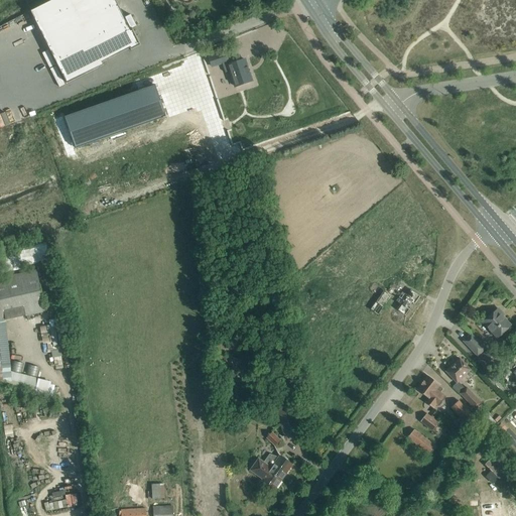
[(52,0),(30,11),(67,84),(103,66),(102,62),(128,49),(131,48),(132,49),(140,45),(133,30),(130,31),(114,0),(52,0)]
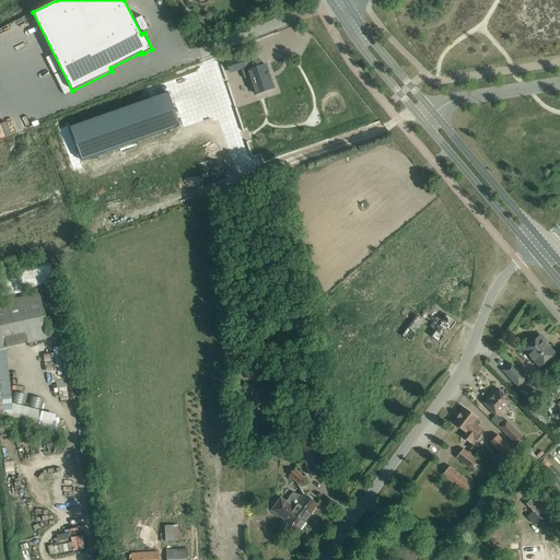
[(240,59),(226,63),(230,72),(241,69),(247,67),(244,57),(244,54),(238,56),(240,59)]
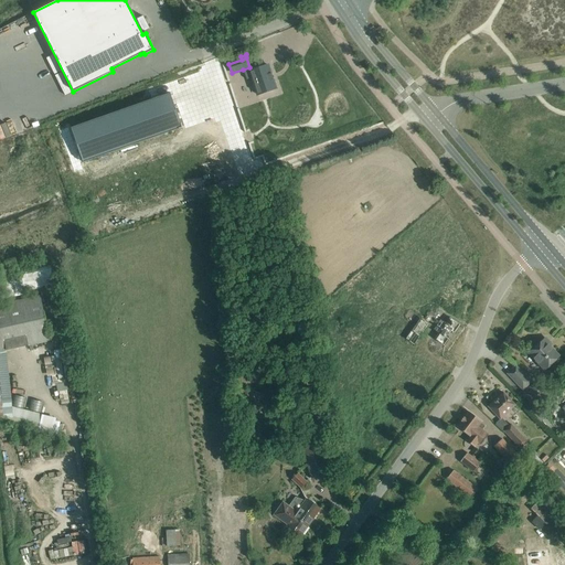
[(249,67),(243,70),(246,80),(252,78),(257,95),(276,89),(268,65),(263,67),(251,71),(249,67)]
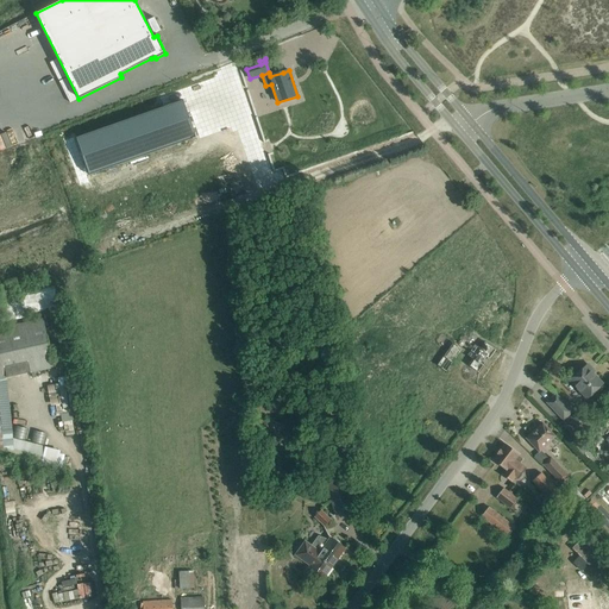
[(183,100),(76,138),(89,176),(196,138),(183,100)]
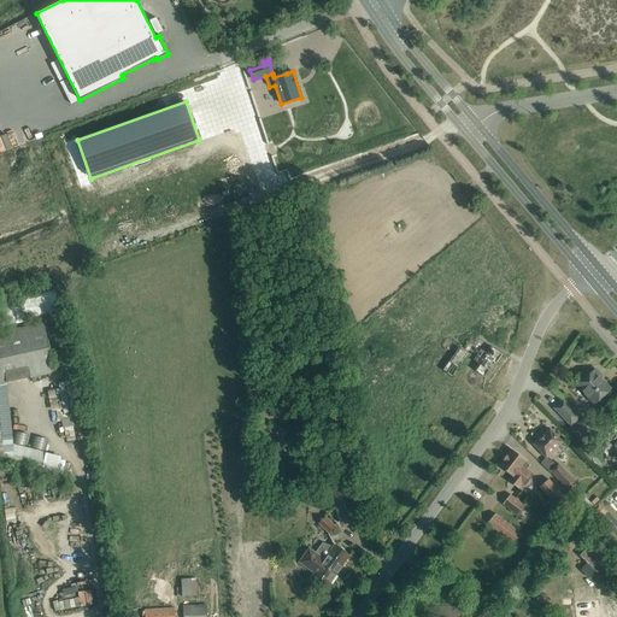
[(56,289),(0,301),(0,325),(62,312),(56,289)]
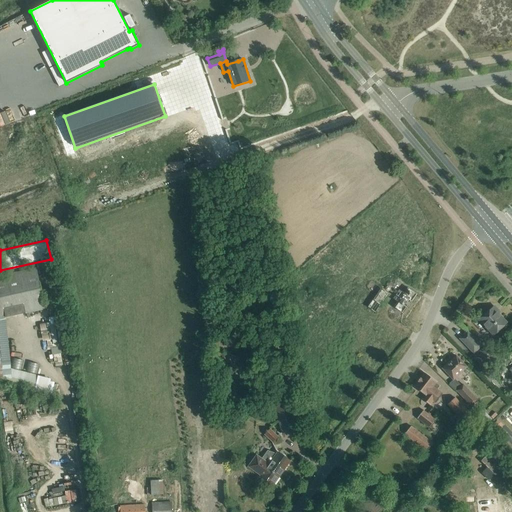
[(37,268),(0,276),(0,318),(45,309),(37,268)]
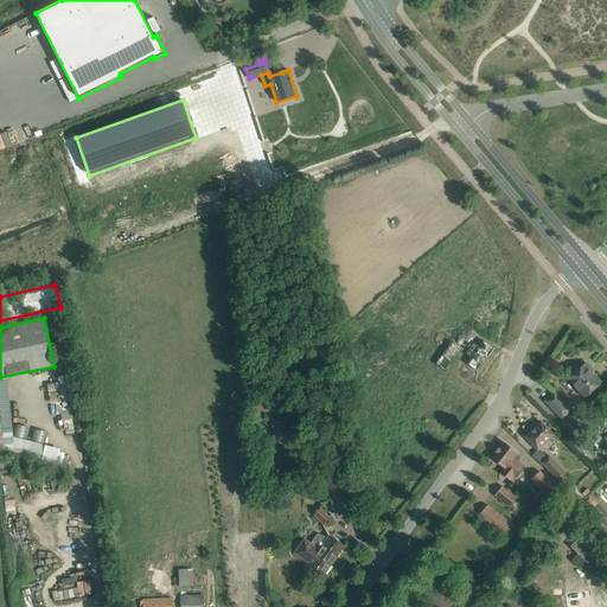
[(435,364),(445,371),(461,349),(452,342),(435,364)]
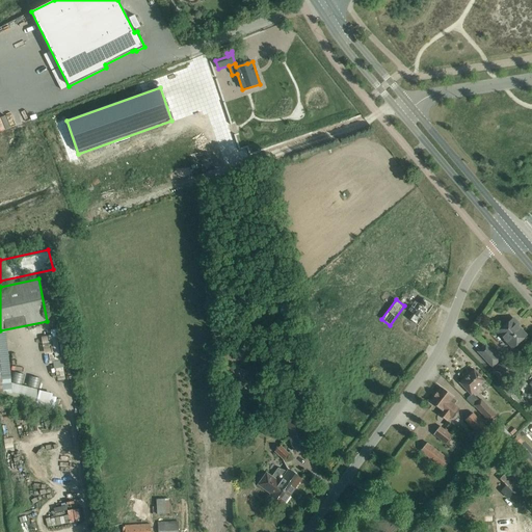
[(415,301),(408,311),(411,314),(408,319),(419,326),(433,306),(423,299),(420,304),(415,301)]
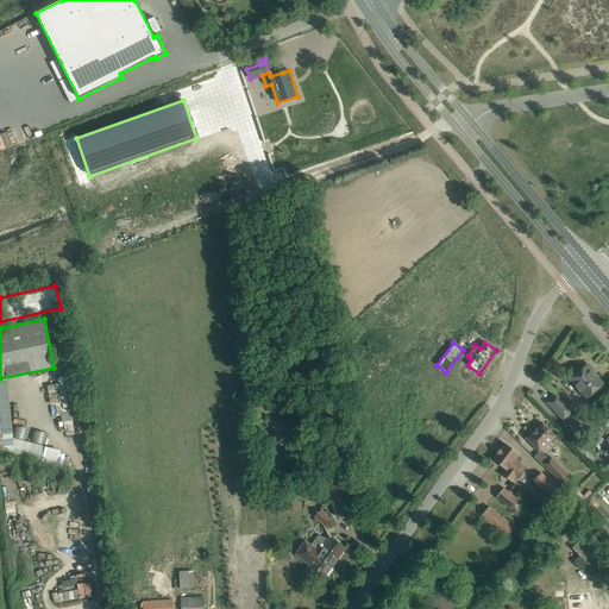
[(586,399),(602,384),(586,366),(570,382),(586,399)]
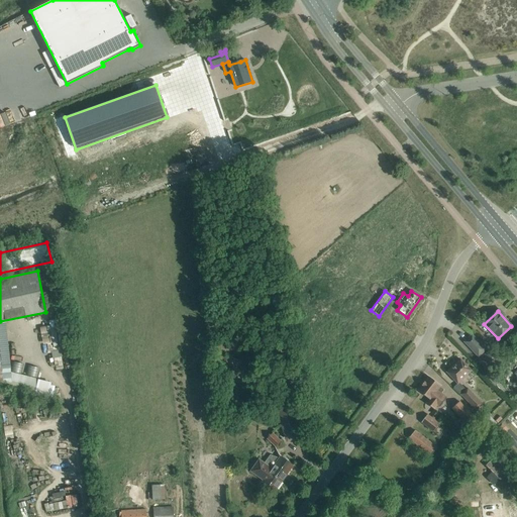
[(464,342),(479,356),(486,349),(472,335),(464,342)]
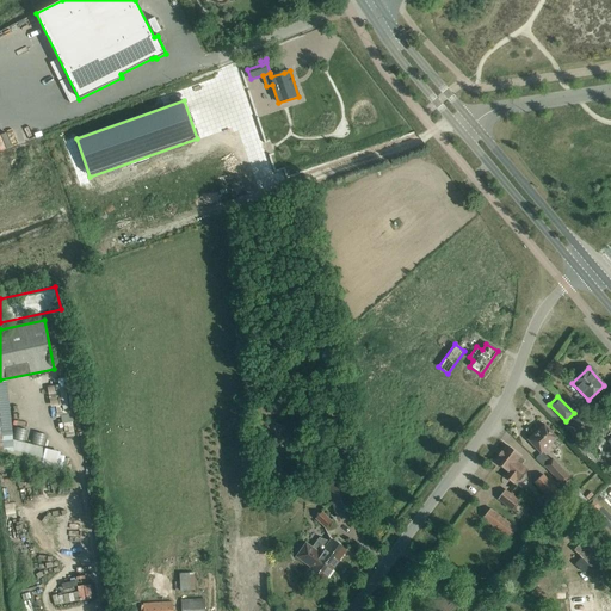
[(587,418),(581,411),(571,420),(576,427),(587,418)]
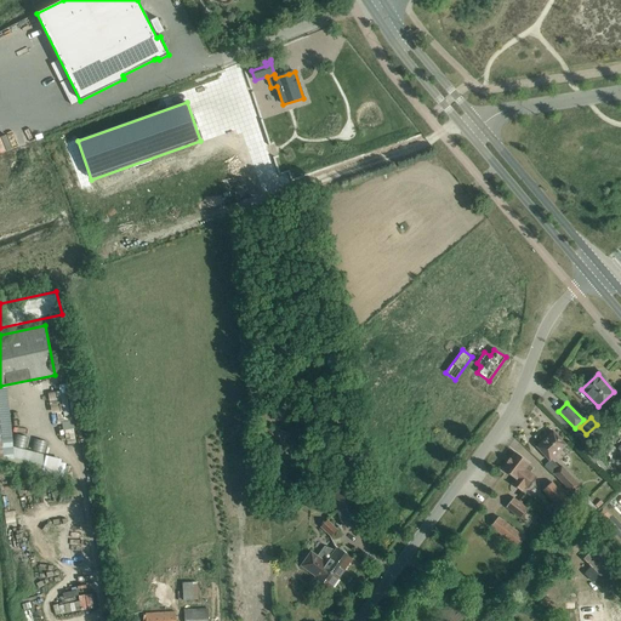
[(567,445),(553,432),(536,446),(550,461),(567,445)]
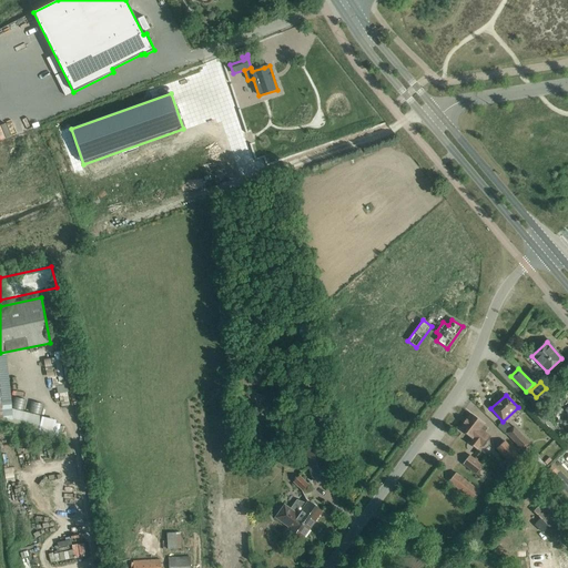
[(484,425),(485,424),(472,414),(467,421),(466,419),(464,423),(464,424),(459,429),(472,438),(468,443),(477,450),(480,446),(483,447),(492,437),(485,433),(487,428),(484,425)]
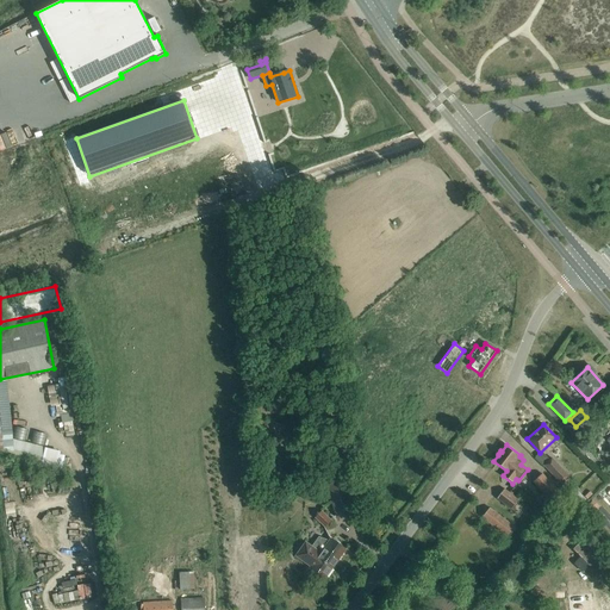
[(559,481),(565,487),(570,483),(567,479),(570,477),(552,458),(542,466),(546,468),(559,481)]
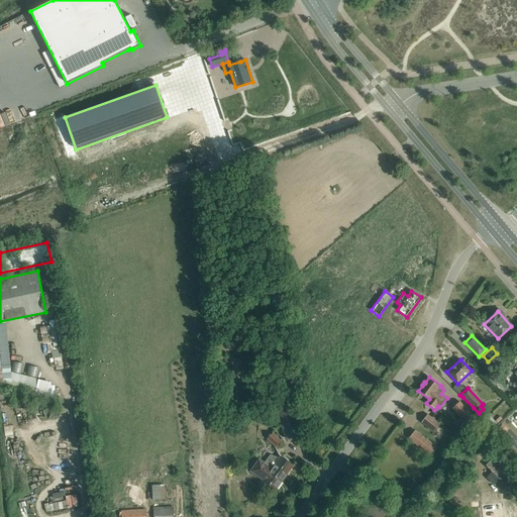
[(478,421),(459,402),(452,409),(471,428),(478,421)]
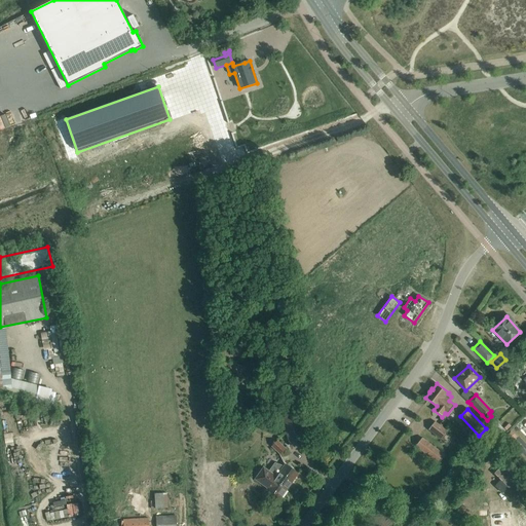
[(299,412),(283,417),(291,445),(307,440),(299,412)]
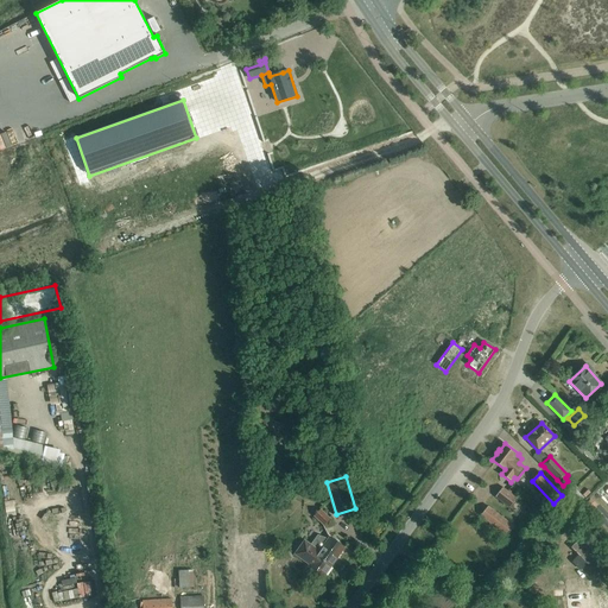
[(502,487),(495,496),(511,508),(518,500),(502,487)]
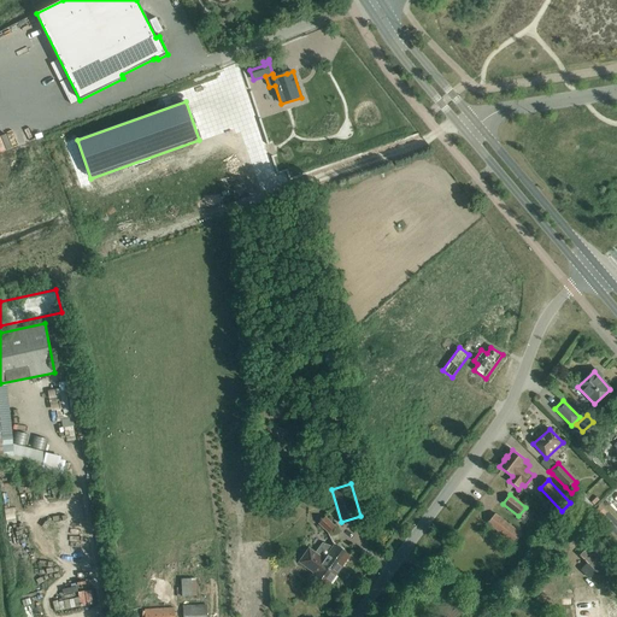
[(598,509),(593,513),(598,519),(604,515),(598,509)]
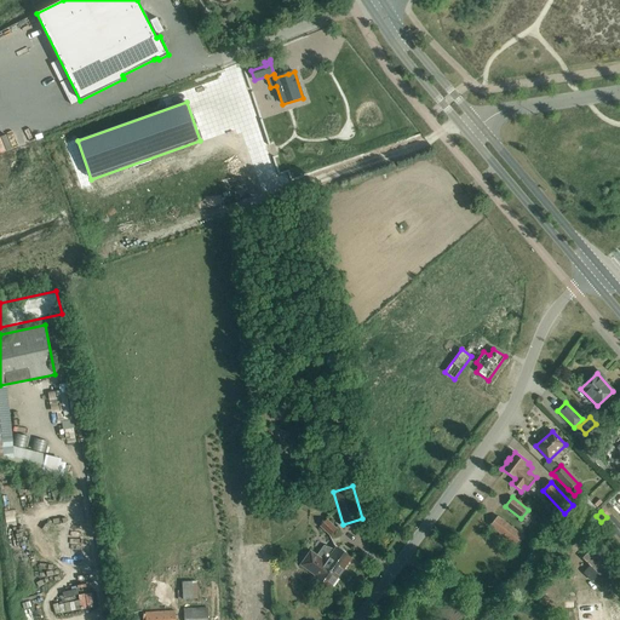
[(524,537),(498,516),(491,526),(517,546),(524,537)]
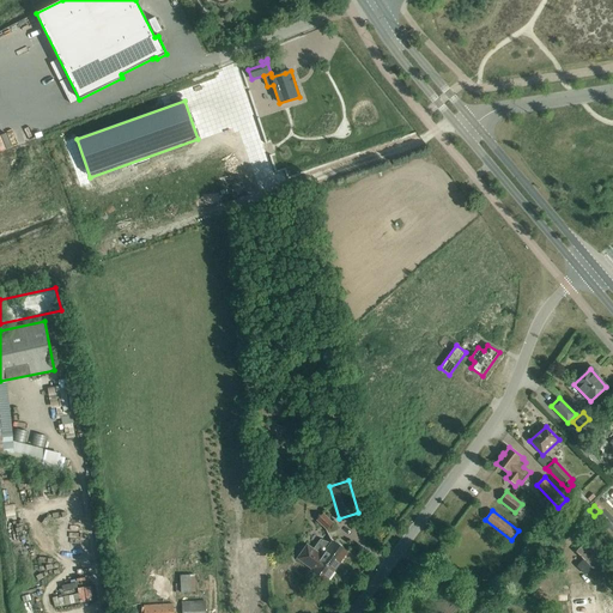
[(316,520),(317,521),(326,529),(333,523),(323,513),(316,520)]
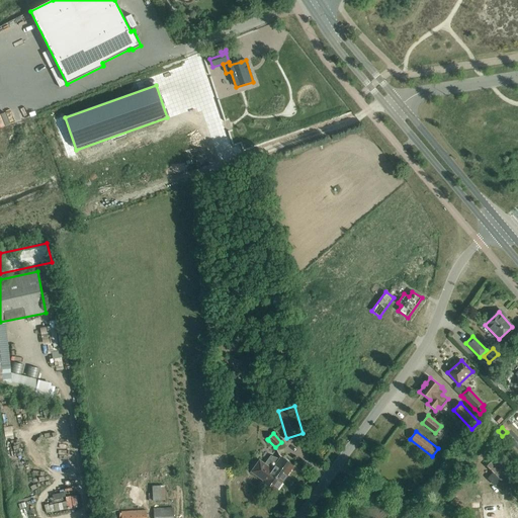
[(278,458),(272,468),(265,463),(259,459),(250,472),(263,481),(268,485),(276,491),(293,466),(285,460),(280,457),(278,458)]
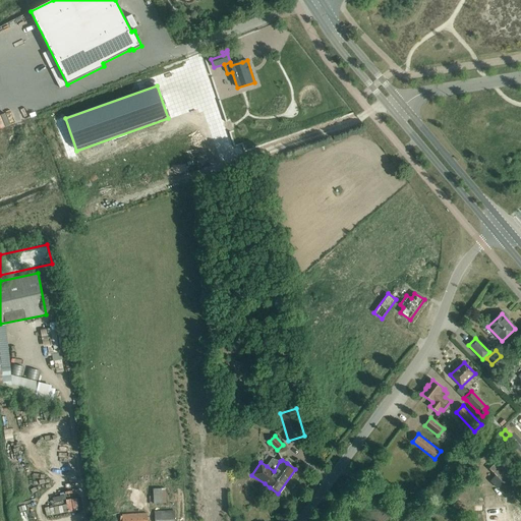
[(498,460),(488,469),(511,490),(519,482),(498,460)]
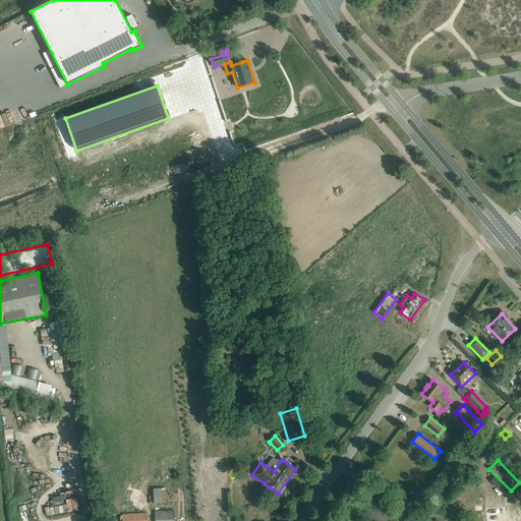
[(470,495),(460,501),(466,511),(473,508),(473,507),(475,505),(476,506),(479,512),(494,505),(481,483),(468,490),(470,495)]
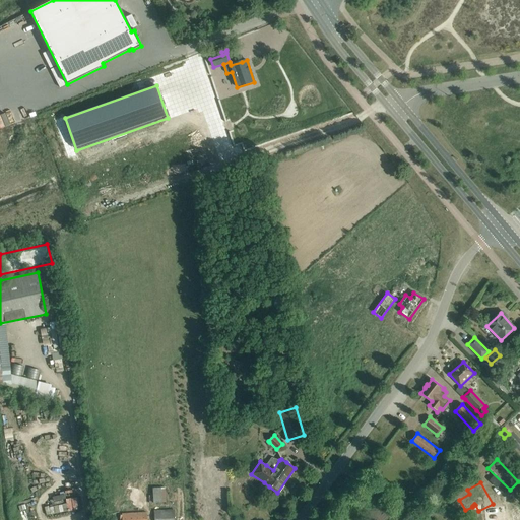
[(153,496),(149,496),(149,504),(166,503),(165,488),(152,489),(153,496)]
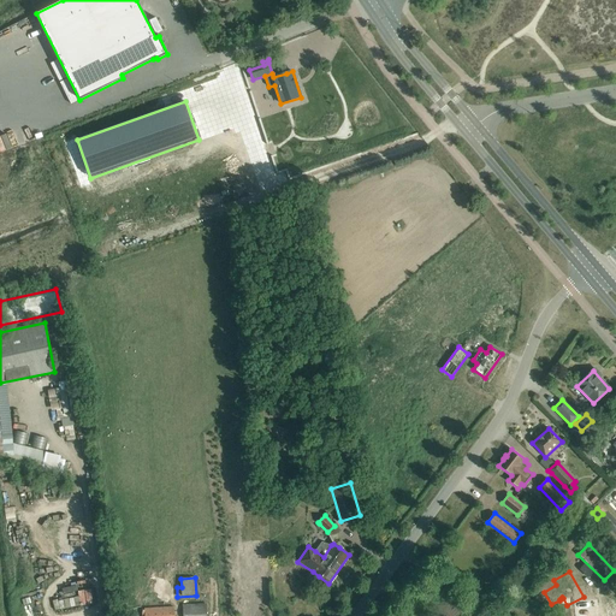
[(184,605),(183,605),(183,615),(207,615),(207,604),(195,604),(195,600),(184,600),(184,605)]
